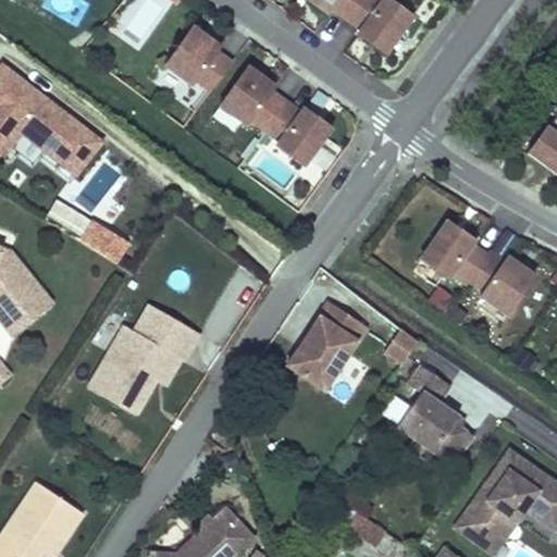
[(313,0),(329,11),(332,7),(345,15),(360,27),(357,32),(383,51),(412,13),(393,0),(313,0)]
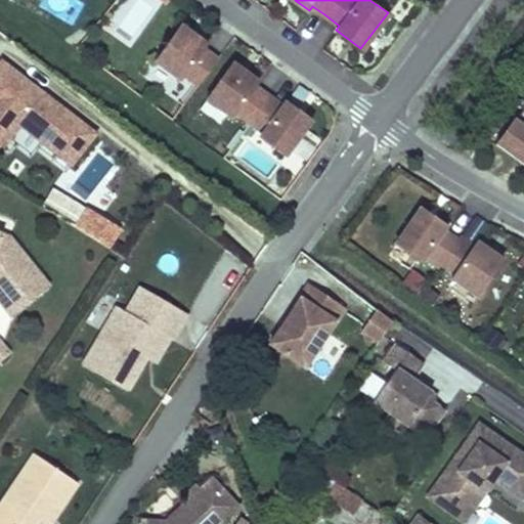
[(182,74),(197,83),(216,55),(203,46),(206,41),(180,23),(154,58),(179,77),(182,74)]
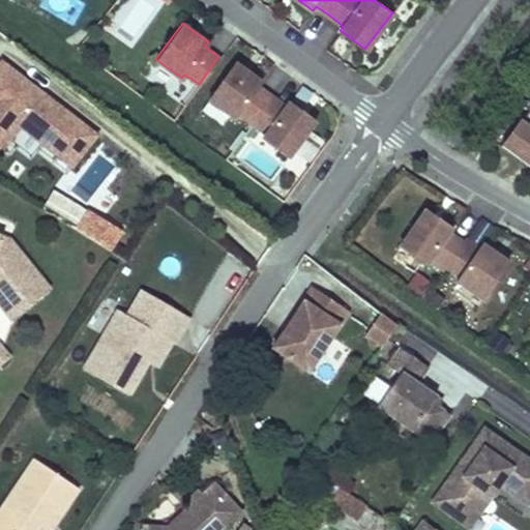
[(72,165),(96,133),(1,59),(0,61),(0,147),(19,123),(72,165)]
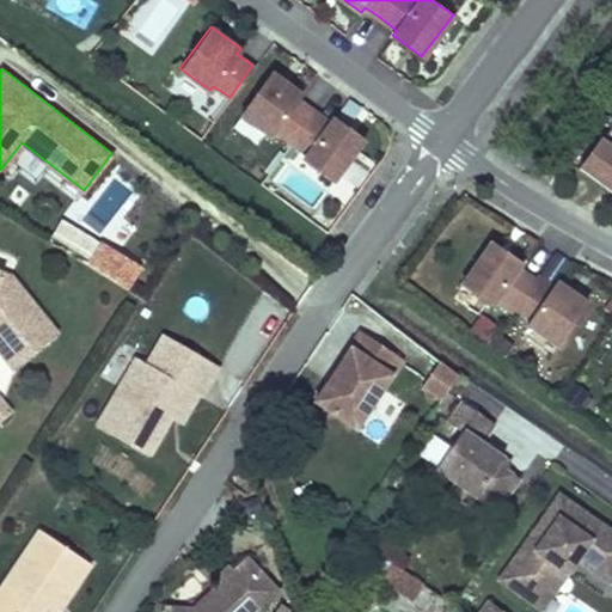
[(301,93),(271,71),(240,112),(270,135),(274,129),(306,153),(303,158),(332,179),(363,138),(332,116),(329,121),(298,97),(301,93)]
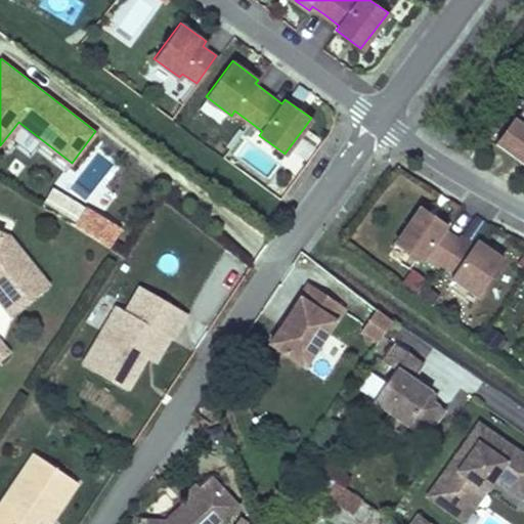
[(523,102),(496,141),(523,163),(523,102)]
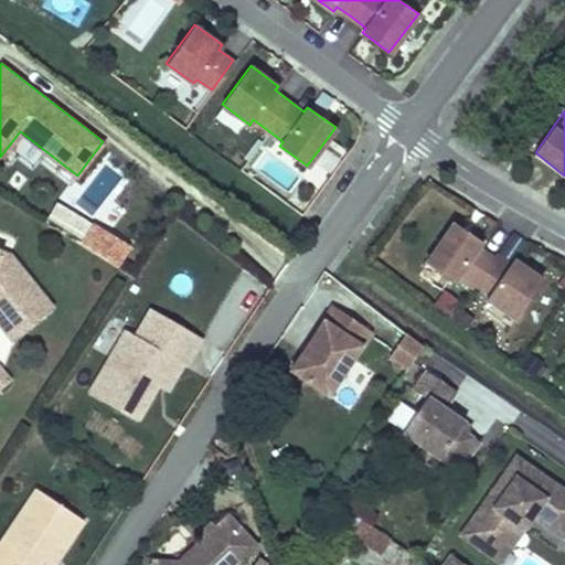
[(481,242),(452,221),(425,262),(454,280),(456,276),(471,287),(475,281),(489,292),(487,297),(514,317),(542,278),(513,258),(511,263),(496,253),(492,256),(478,246),(481,242)]
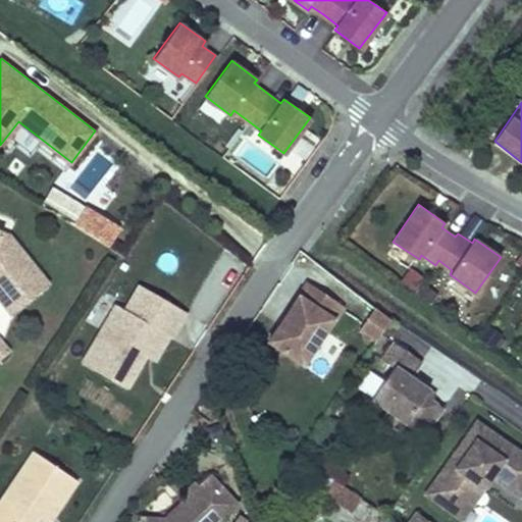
[(0,278),(8,289),(35,267),(8,236),(0,231),(0,278)]
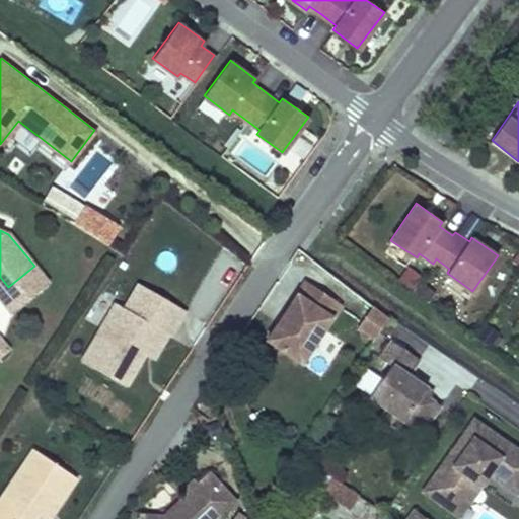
[(0,298),(10,310),(47,282),(34,266),(8,287),(0,277),(0,298)]
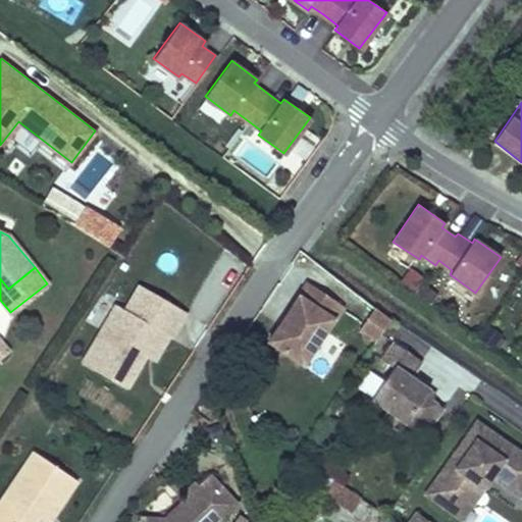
[(345,303),(311,279),(270,338),(306,362),(345,303)]
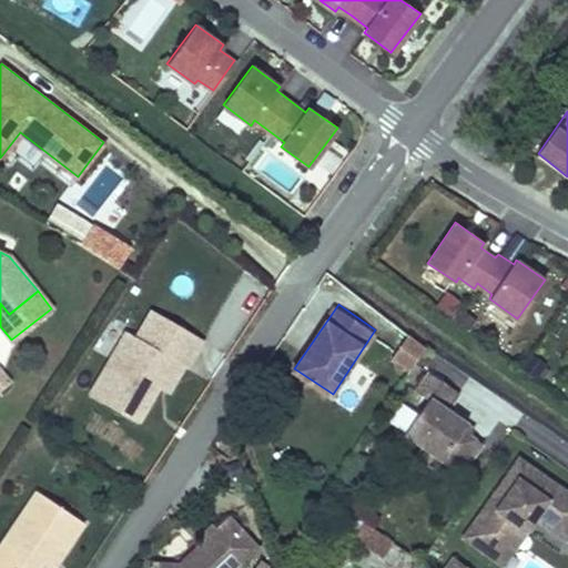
[(166,315),(152,307),(137,335),(151,343),(166,315)]
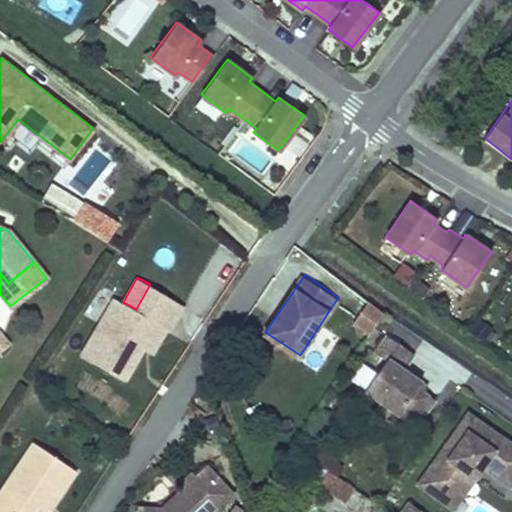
[(183,303),(150,284),(136,309),(123,302),(114,296),(82,354),(125,379),(144,346),(138,343),(142,335),(150,340),(159,324),(166,328),(168,329),(183,303)]
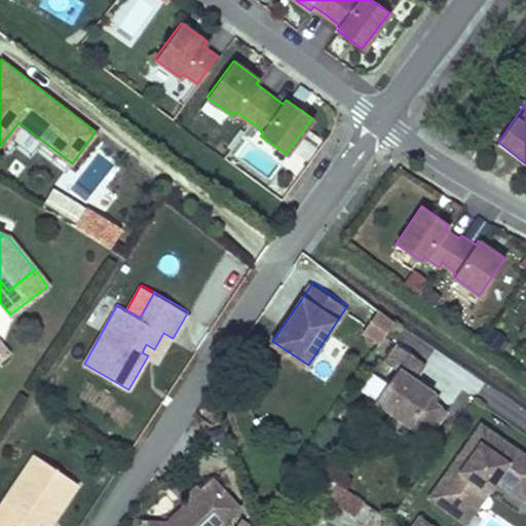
[(377,344),(393,321),(377,309),(361,333),(377,344)]
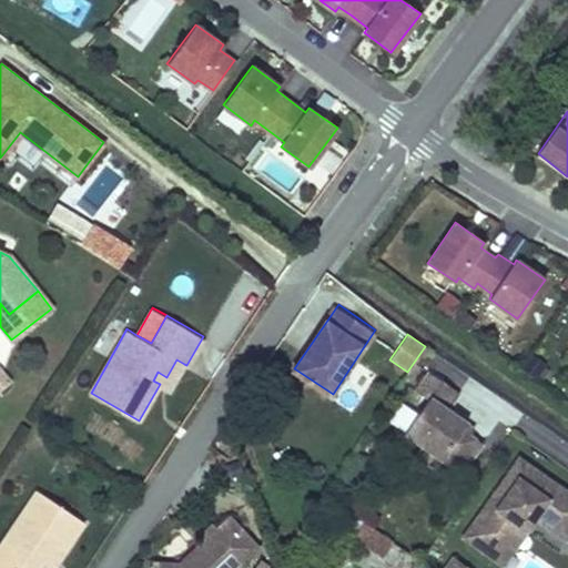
[(184,364),(176,359),(166,377),(158,372),(153,381),(160,384),(169,389),(184,364)]
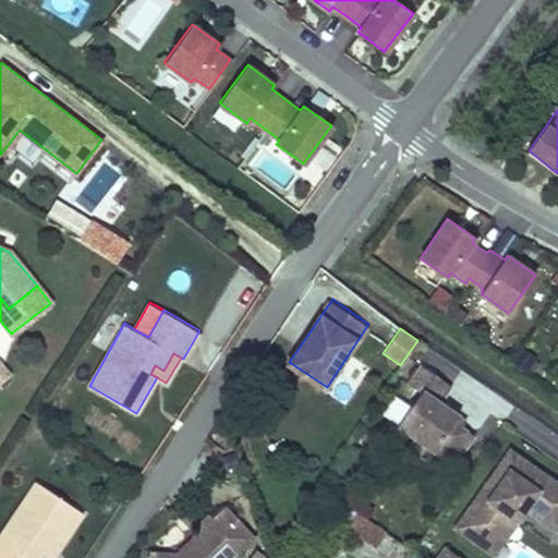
[(0,383),(11,374),(0,361),(0,383)]
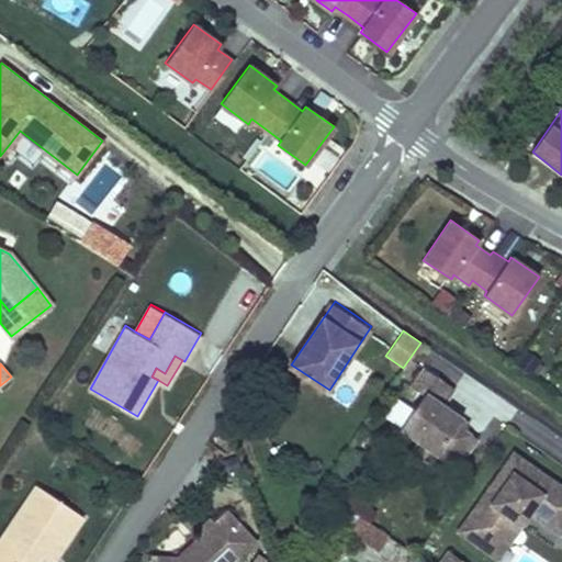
[(457,384),(428,364),(415,383),(427,392),(404,425),(419,437),(429,444),(440,451),(459,464),(479,437),(467,428),(460,424),(464,416),(444,403),(457,384)]
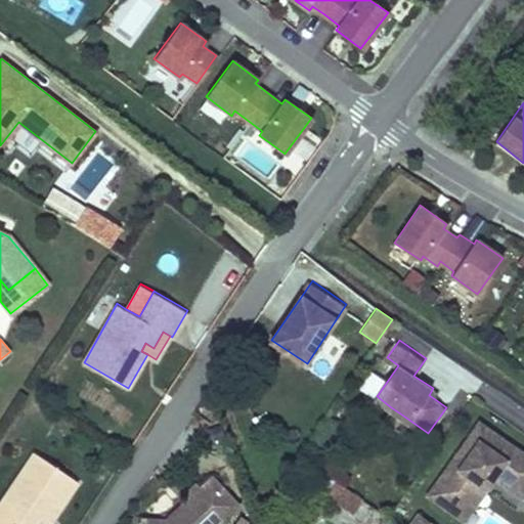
[(440,393),(433,388),(429,395),(435,399),(440,393)]
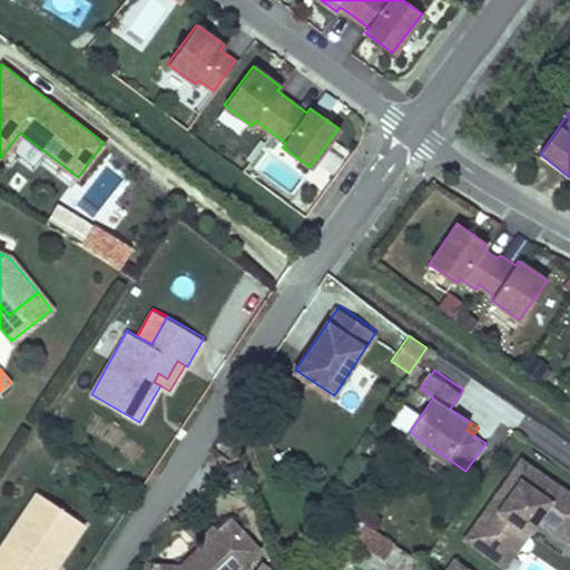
[(435,450),(425,443),(418,454),(439,469),(446,458),(435,450)]
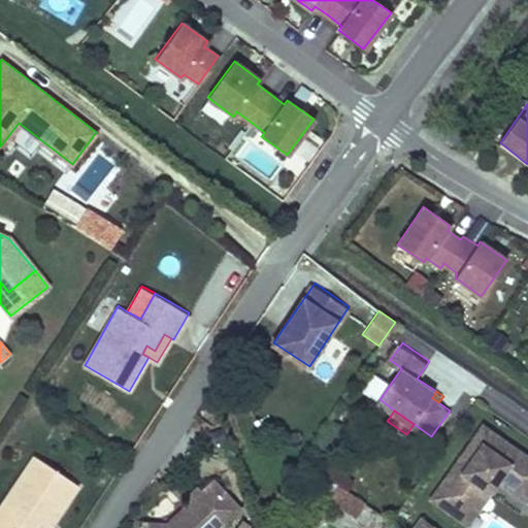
[(433,496),(460,516),(491,472),(500,479),(527,498),(527,453),(485,423),(464,453),(472,458),(462,472),(455,473),(451,470),(433,496)]
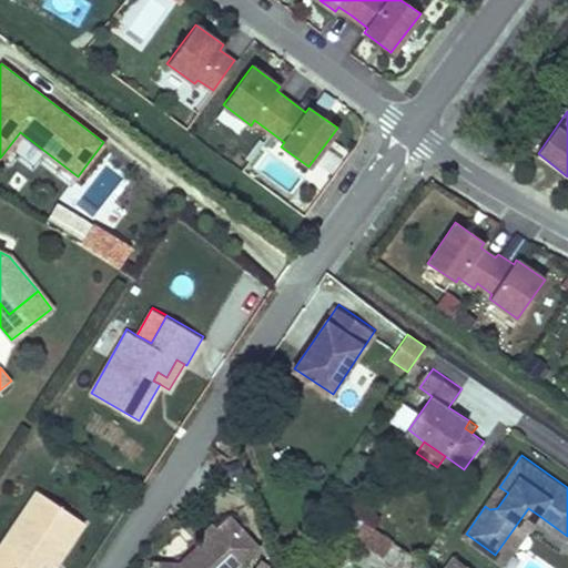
[(508,493),(499,487),(485,506),(489,509),(497,508),(508,493)]
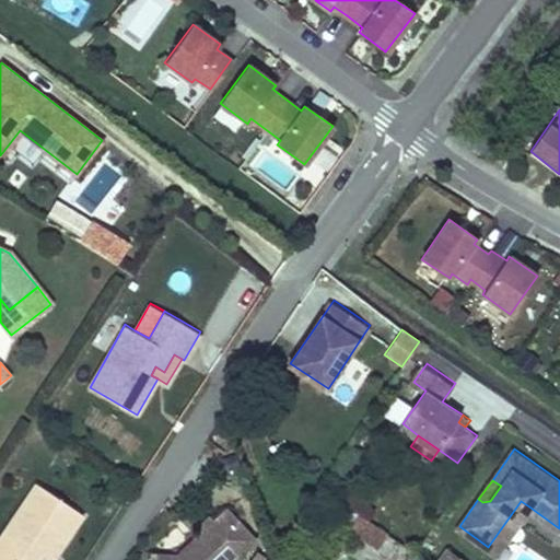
[(0,559),(35,559),(41,552),(47,543),(57,549),(81,513),(36,482),(0,536),(0,553),(0,559)]
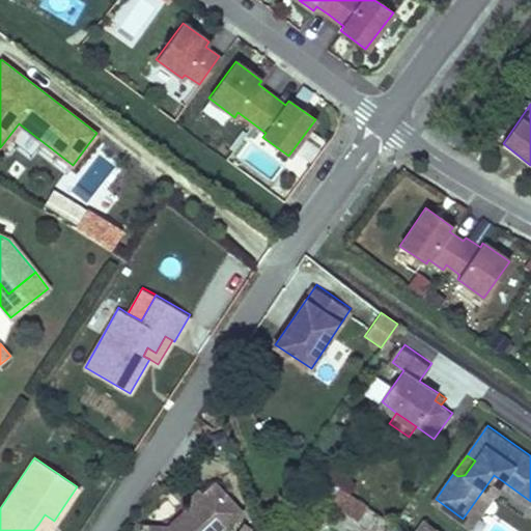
[(503,481),(494,475),(463,519),(472,526),(503,481)]
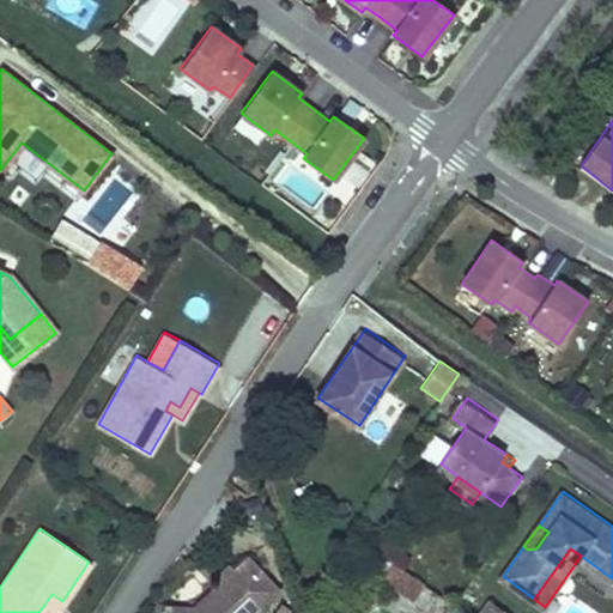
[(250,553),(237,566),(268,600),(281,587),(250,553)]
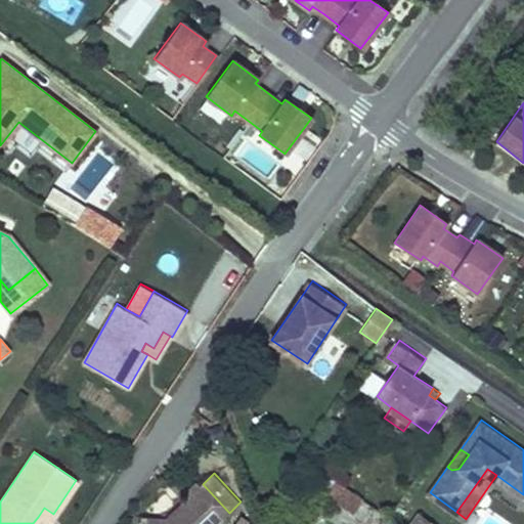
[(338,503),(349,486),(337,478),(325,495),(338,503)]
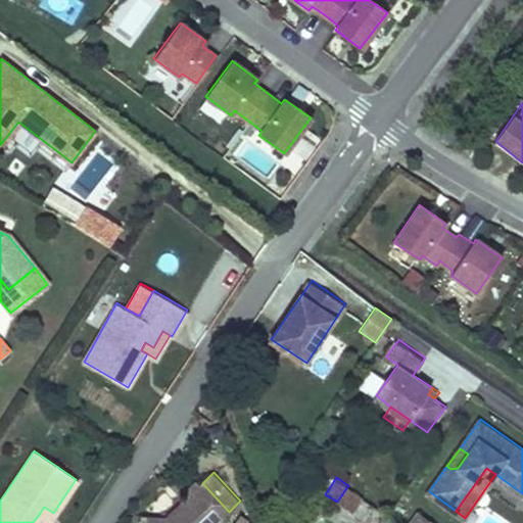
[(202,483),(199,479),(186,491),(190,495),(177,508),(179,511),(175,515),(172,513),(169,516),(146,515),(145,522),(217,522),(229,512),(202,483)]
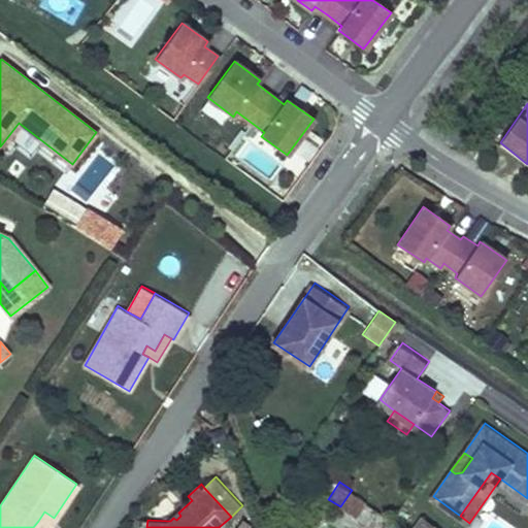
[(352,490),(340,506),(358,517),(368,500),(352,490)]
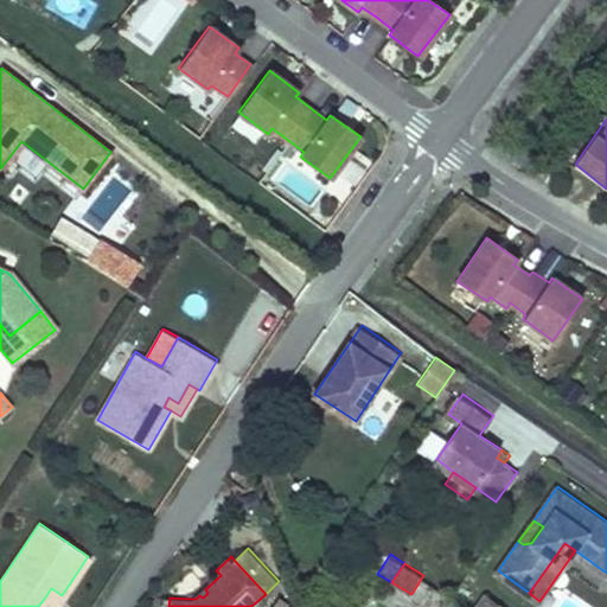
[(62,595),(51,588),(44,599),(55,606),(62,595)]
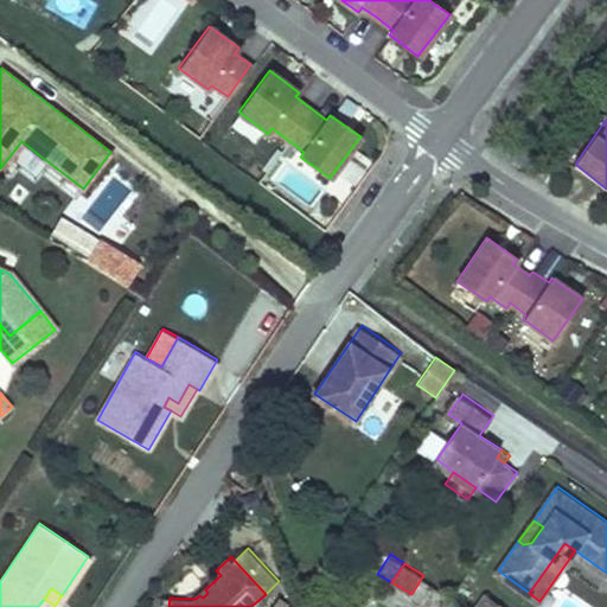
[(506,606),(489,594),(478,606),(506,606)]
